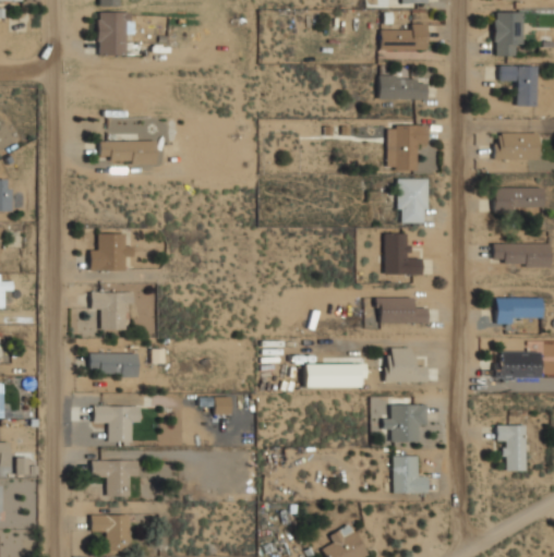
[(97,56),(130,56),(130,12),(97,12),(97,56)]
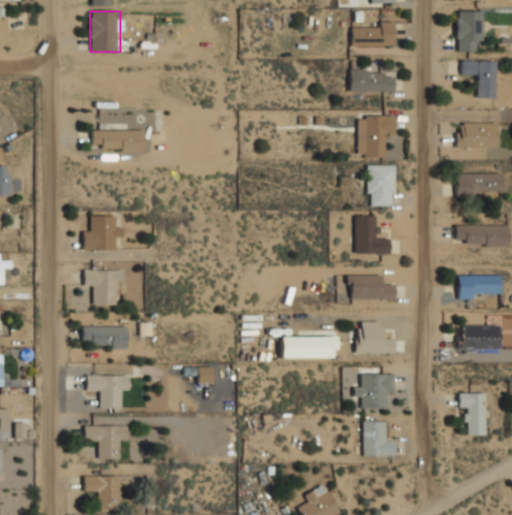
[(458,51),(477,50),(477,41),(485,41),(485,30),(497,29),(497,11),(458,12),(458,51)]
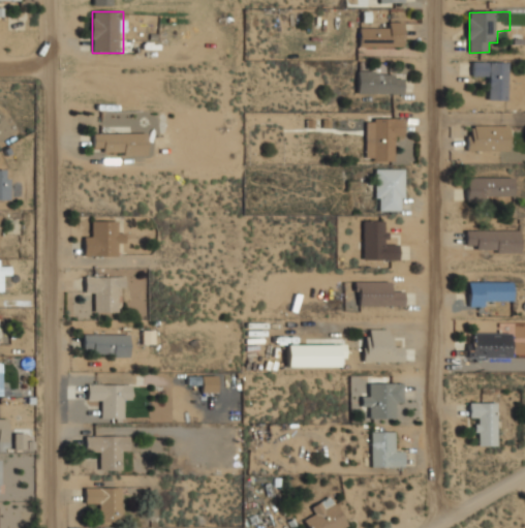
[(406,48),(406,24),(362,24),(362,48),(406,48)]
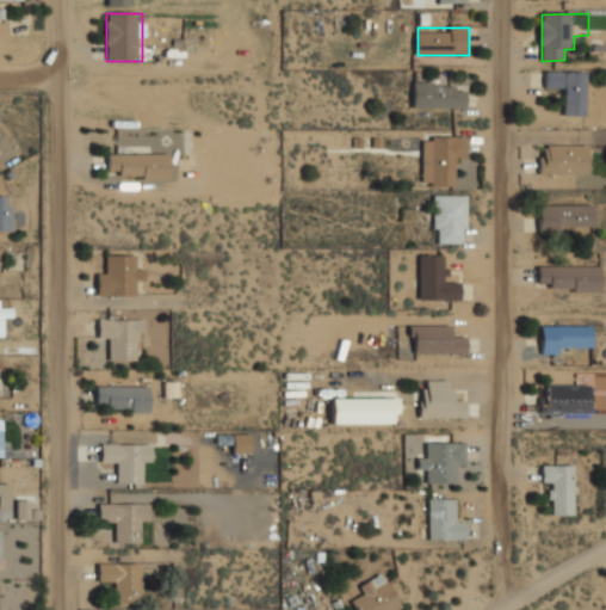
[(588,117),(588,73),(548,72),(548,92),(566,93),(566,117),(588,117)]
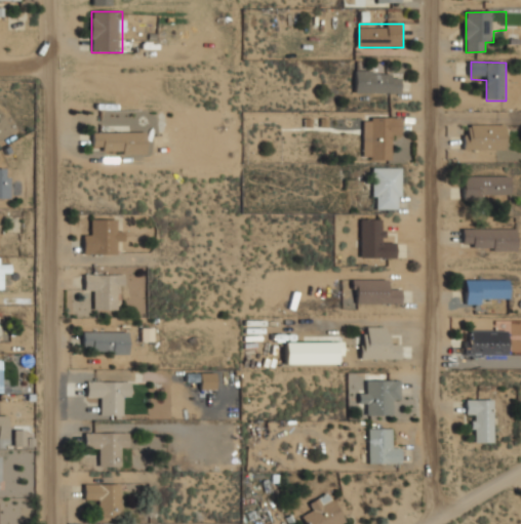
[(402,93),(402,72),(357,72),(357,93),(402,93)]
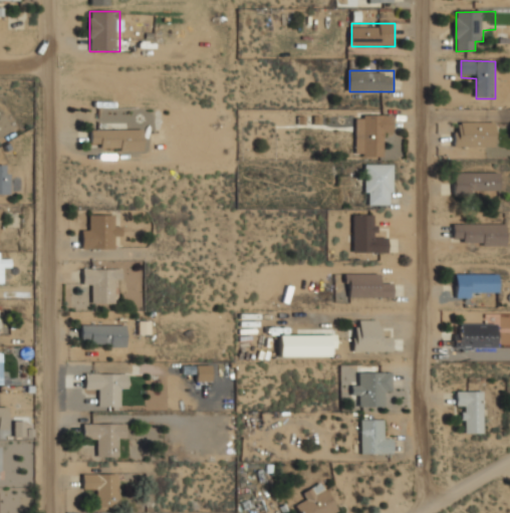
[(357,157),(385,157),(385,136),(395,136),(395,114),(357,114),(357,157)]
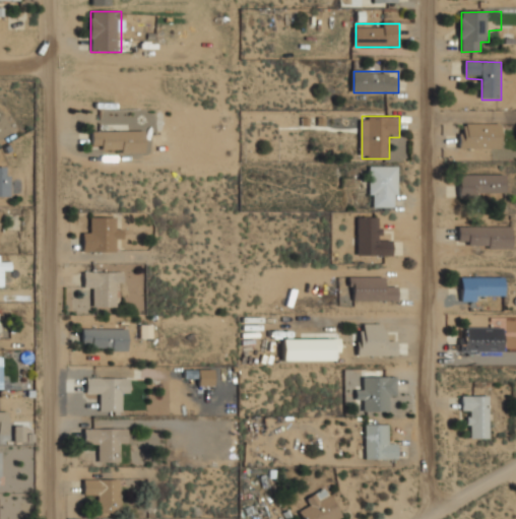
[(502,124),(461,124),(461,149),(502,149),(502,124)]
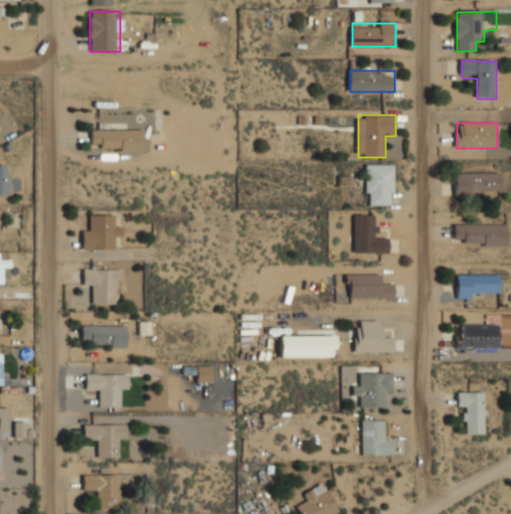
[(144,151),(144,130),(93,130),(93,151),(144,151)]
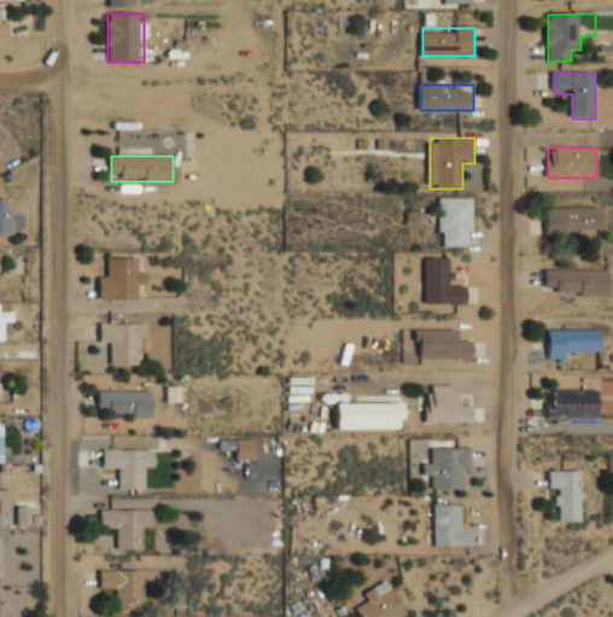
[(473,246),(473,198),(441,198),(441,246),(473,246)]
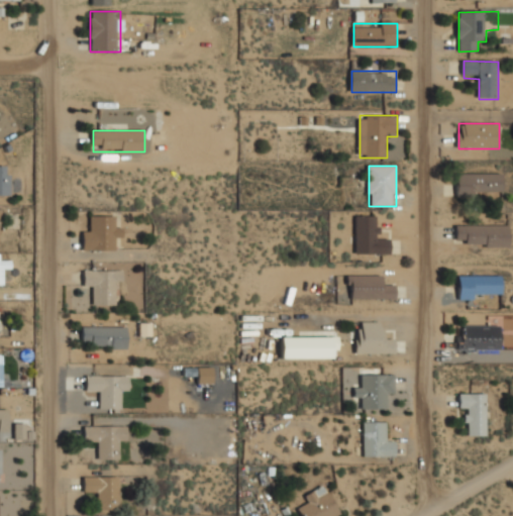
[(458,174),(458,196),(503,196),(503,174),(458,174)]
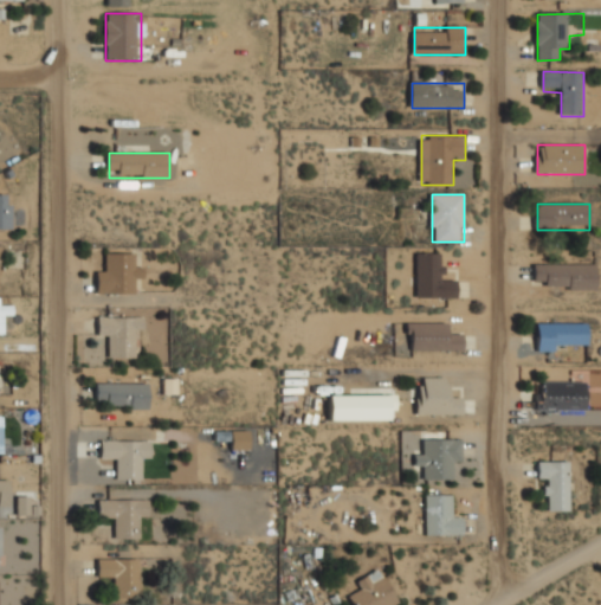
[(98,294),(136,295),(136,282),(144,282),(144,266),(135,266),(135,255),(109,253),(109,268),(98,268),(98,294)]
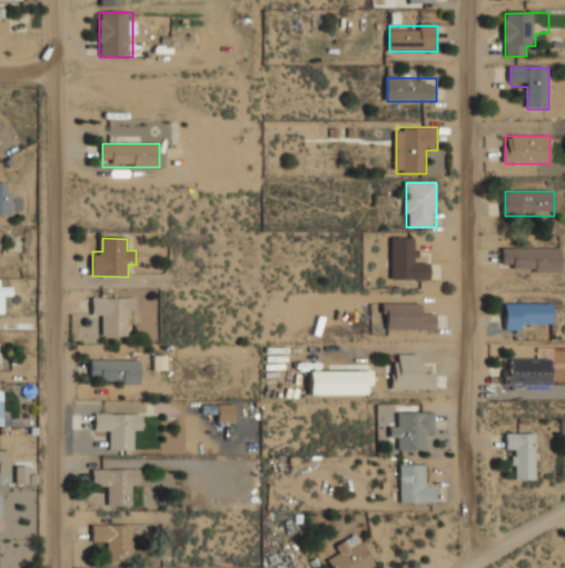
[(393,280),(429,280),(429,261),(418,261),(418,238),(393,238),(393,280)]
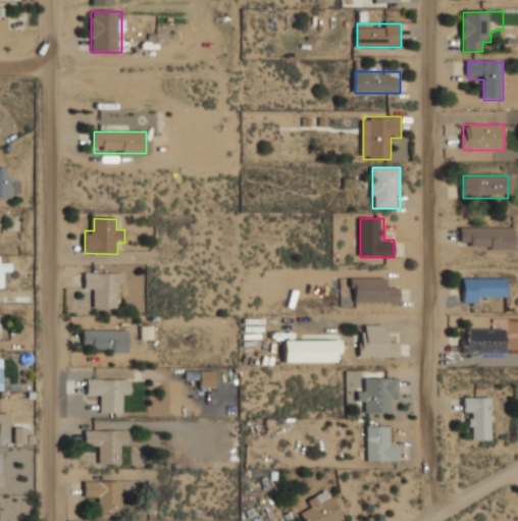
[(515,228),(462,227),(462,250),(515,250),(515,228)]
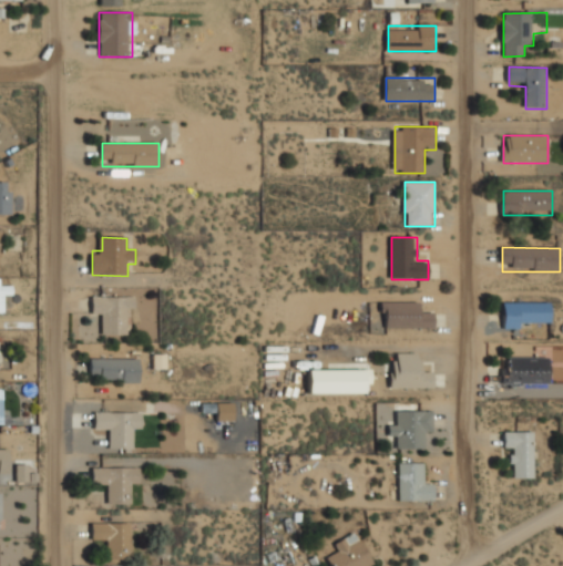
[(0,286),(0,322),(14,322),(14,286),(0,286)]
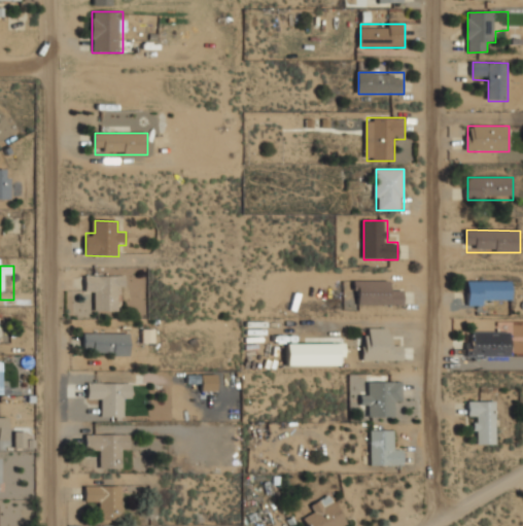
[(116,312),(116,301),(126,301),(126,276),(88,276),(86,293),(96,293),(96,312),(116,312)]
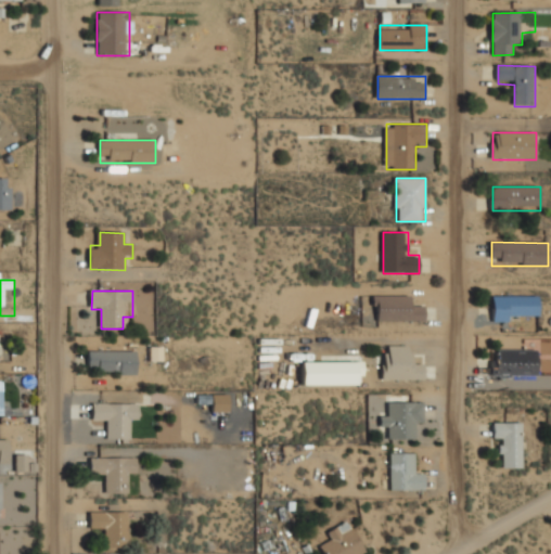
[(425,321),(425,308),(413,308),(413,296),(375,296),(375,321),(425,321)]
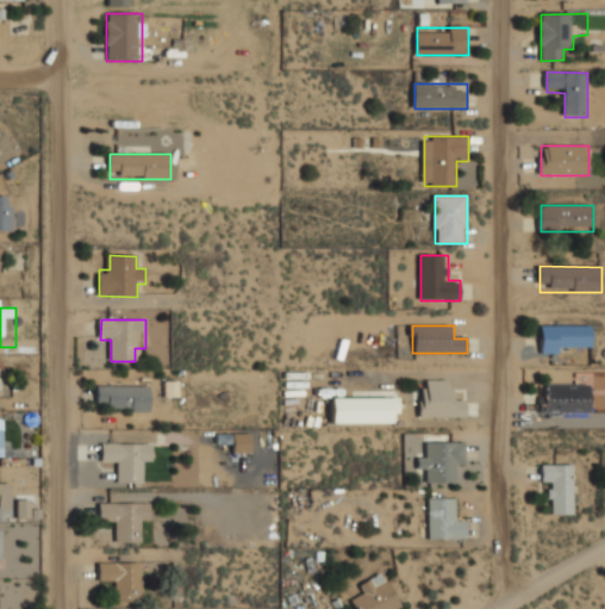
[(542,353),(592,353),(592,325),(542,325),(542,353)]
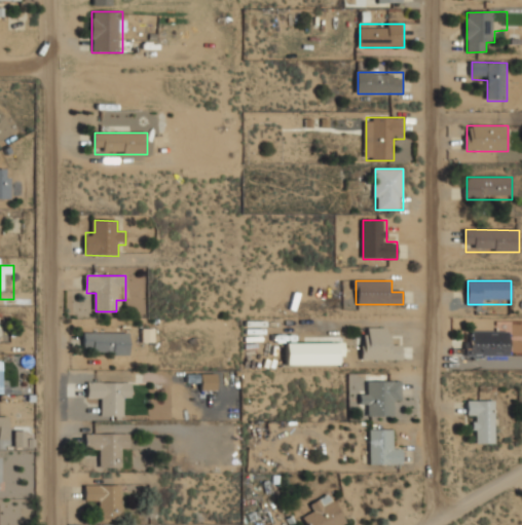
[(364,328),(364,361),(402,361),(402,341),(392,341),(392,328),(364,328)]
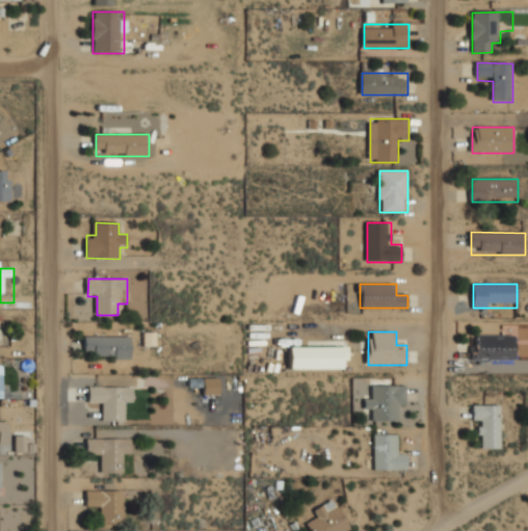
[(517,336),(473,336),(473,363),(517,363),(517,336)]
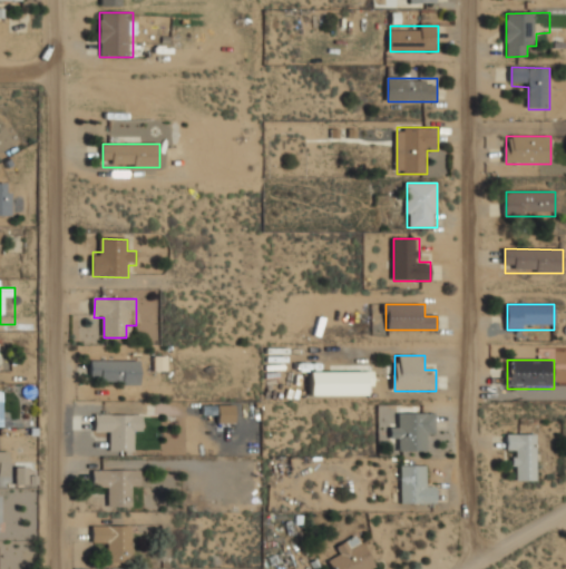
[(142,361),(93,361),(93,384),(142,384),(142,361)]
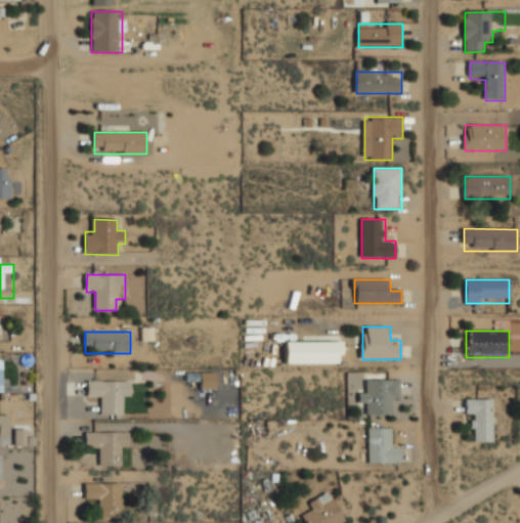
[(339,342),(287,342),(288,364),(339,363),(339,342)]
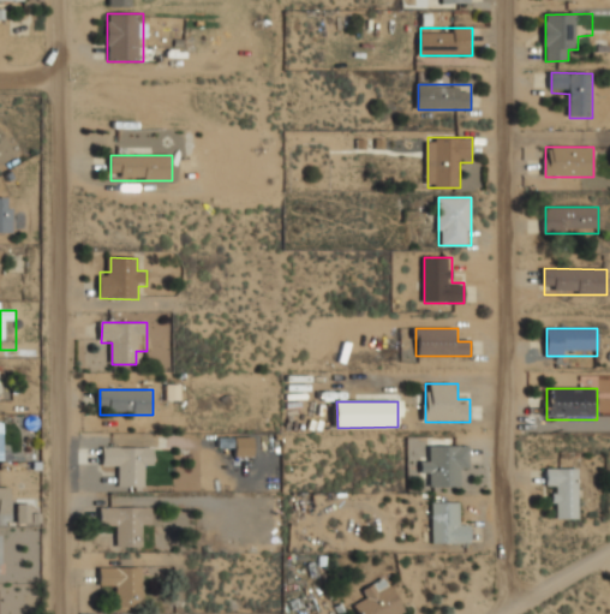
[(471,446),(434,446),(434,460),(424,460),(424,474),(434,474),(434,487),(459,487),(459,472),(471,472),(471,446)]
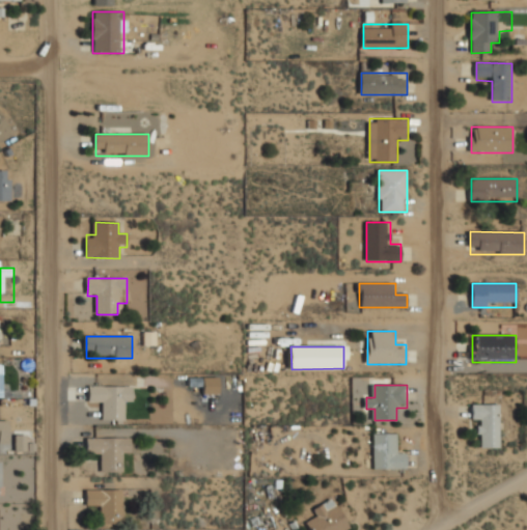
[(133,387),(90,386),(90,406),(102,406),(102,421),(123,421),(123,409),(133,409),(133,387)]
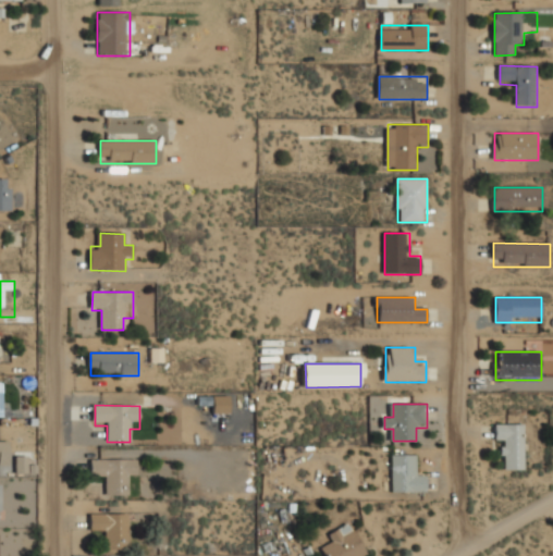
[(525,471),(525,424),(498,424),(498,443),(506,443),(506,471),(525,471)]
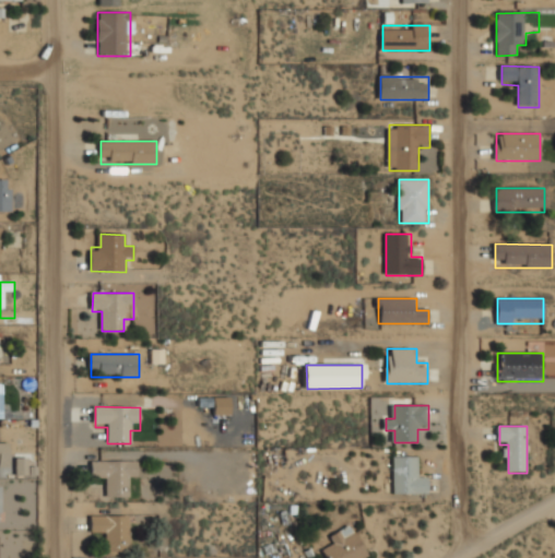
[(0,465),(10,465),(10,443),(0,443),(0,465)]
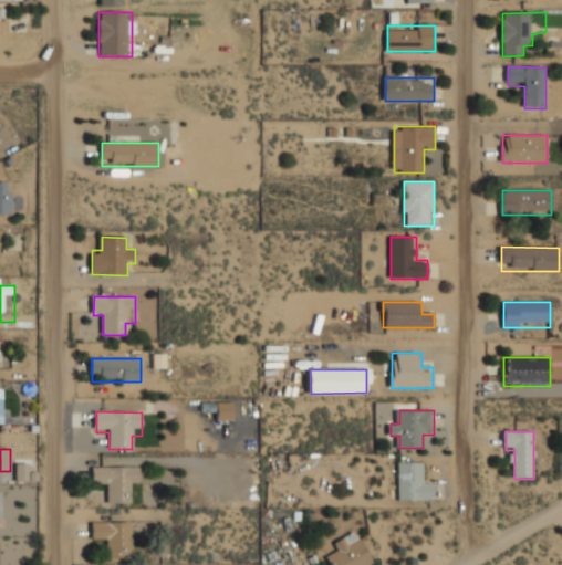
[(401,501),(434,501),(434,481),(423,481),(423,462),(401,462),(401,501)]
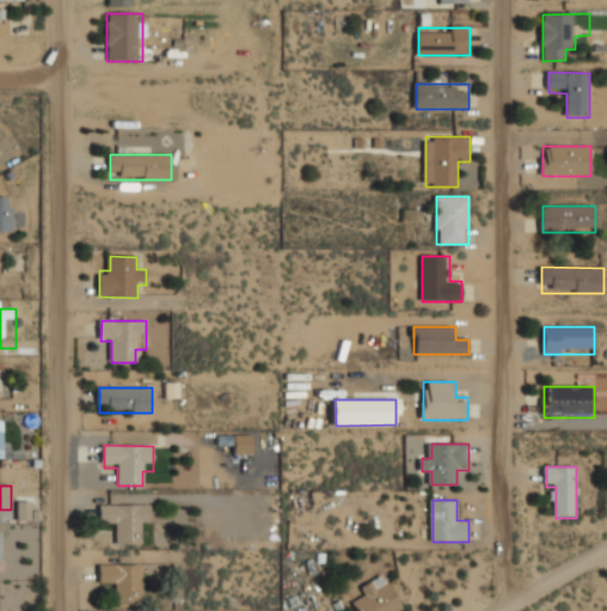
[(30,519),(30,502),(19,502),(19,519),(30,519)]
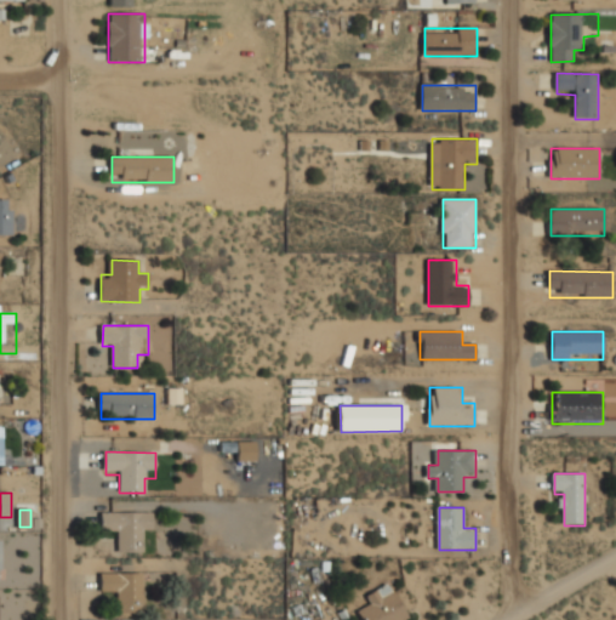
[(143,552),(143,529),(154,529),(154,512),(102,512),(103,527),(115,527),(115,552),(143,552)]
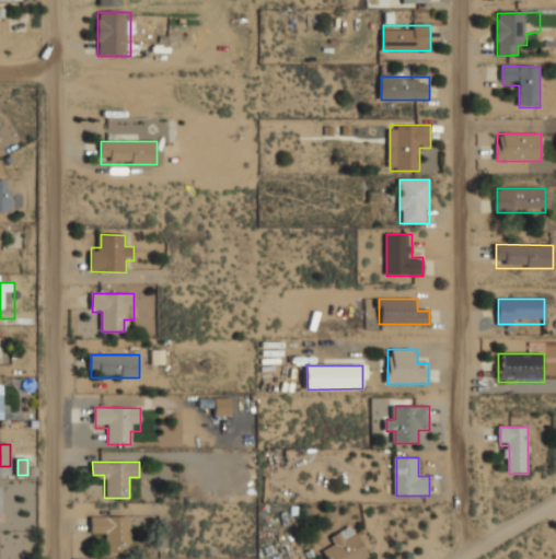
[(129,517),(92,517),(92,531),(105,531),(105,554),(129,554),(129,517)]
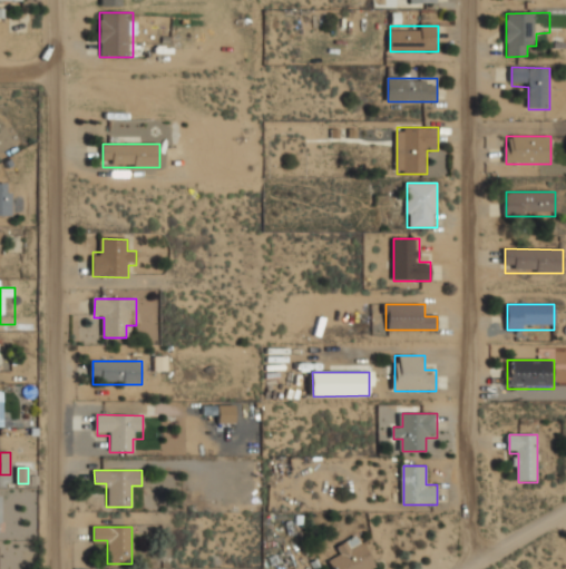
[(338,547),(342,556),(330,561),(333,568),(378,568),(383,566),(371,541),(363,546),(359,537),(338,547)]
